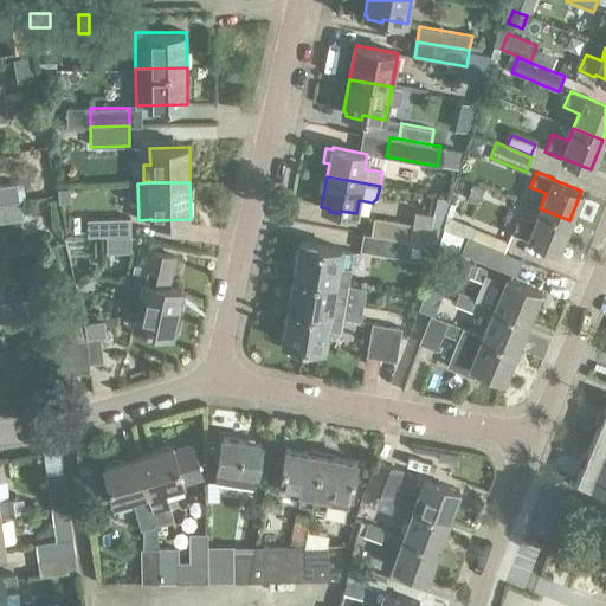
[(18,184),(0,185),(0,202),(20,200),(18,184)]
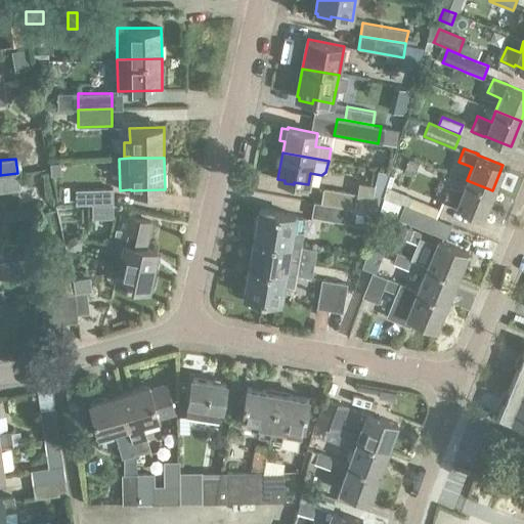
[(408,159),(403,172),(413,176),(420,163),(408,159)]
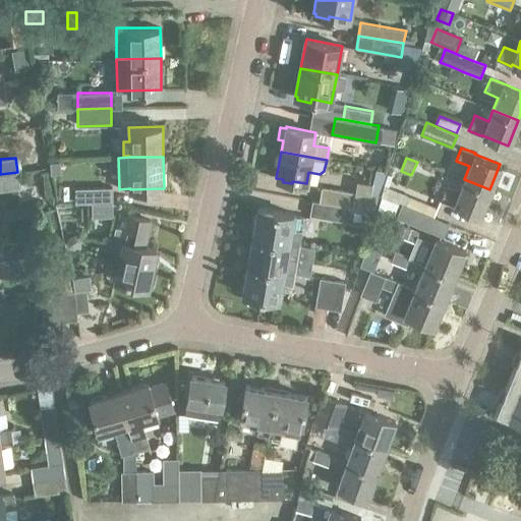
[(18,172),(17,172),(0,174),(0,190),(20,187),(18,172)]
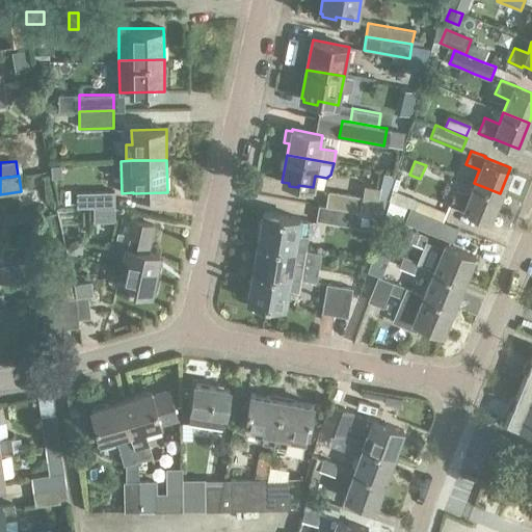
[(452,196),(450,204),(449,205),(450,205),(462,210),(463,210),(488,220),(500,193),(474,183),(467,202),(452,196)]
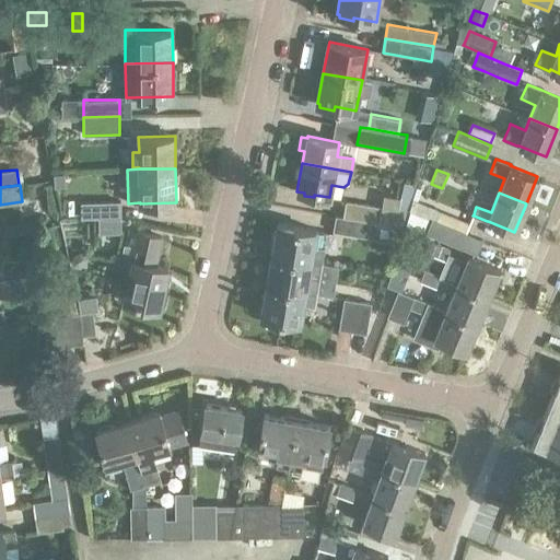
[(410,203),(408,209),(417,212),(432,219),(466,232),(473,218),(413,194),(410,200),(411,201),(410,203)]
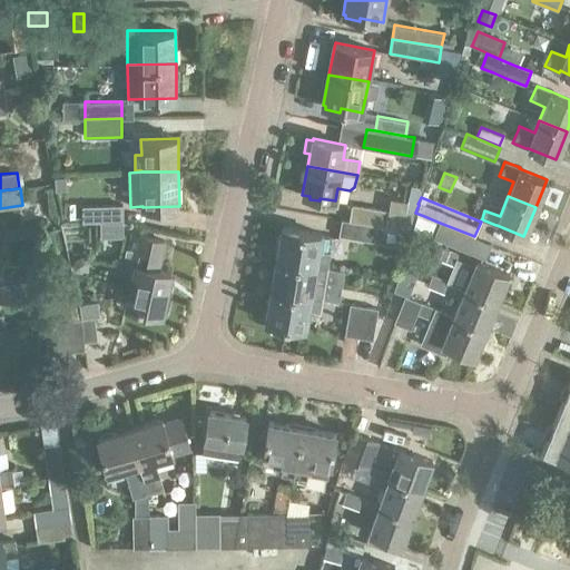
[(100,222),(124,222),(123,205),(82,205),(82,222),(100,222)]
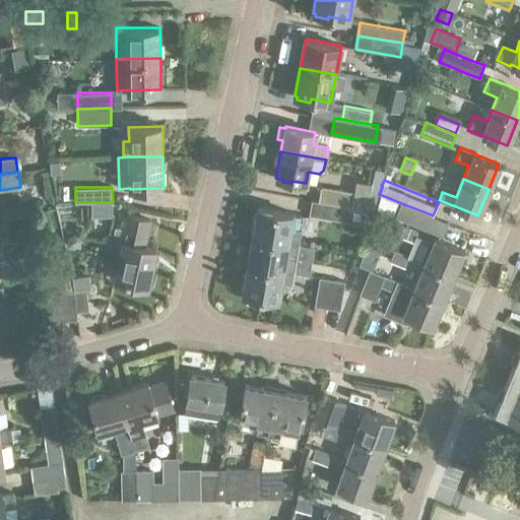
[(321,188),(318,201),(344,205),(343,206),(351,207),(351,205),(353,192),(322,187),(321,188)]
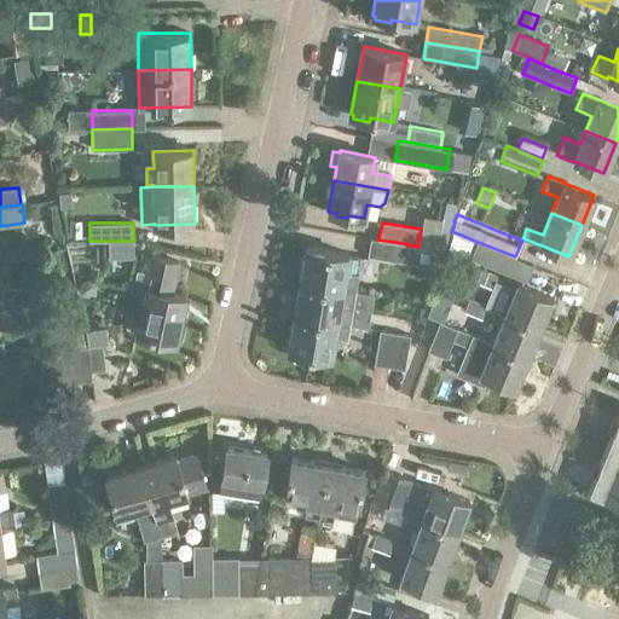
[(371,238),(368,255),(406,262),(406,261),(409,246),(410,244),(379,239),(371,238)]
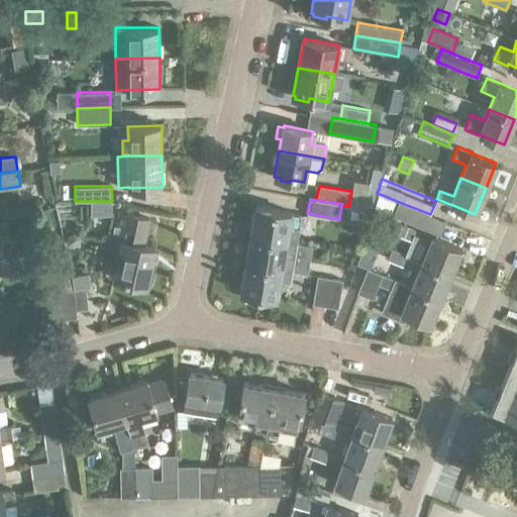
[(382,200),(379,210),(399,216),(402,205),(382,200)]
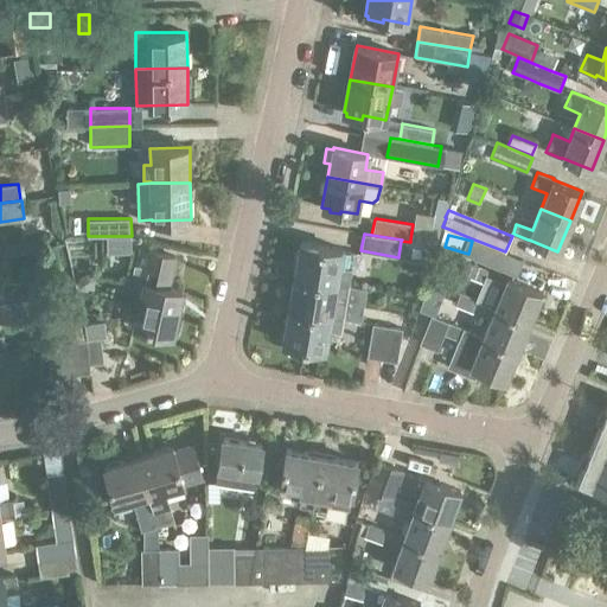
[(132,251),(132,236),(107,236),(107,253),(132,251)]
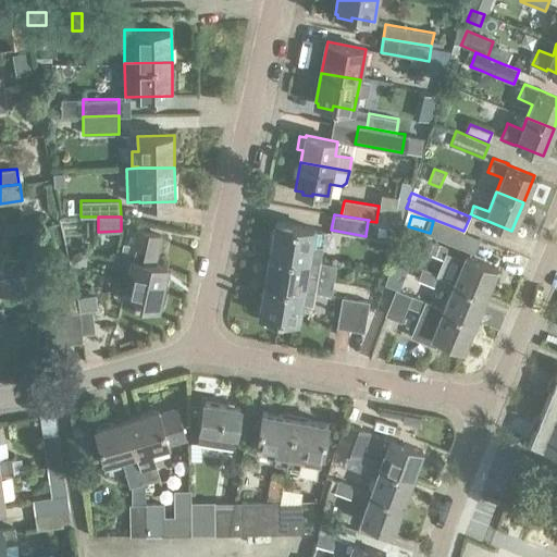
[(274,222),(270,252),(320,261),(323,246),(311,245),(313,229),(274,222)]
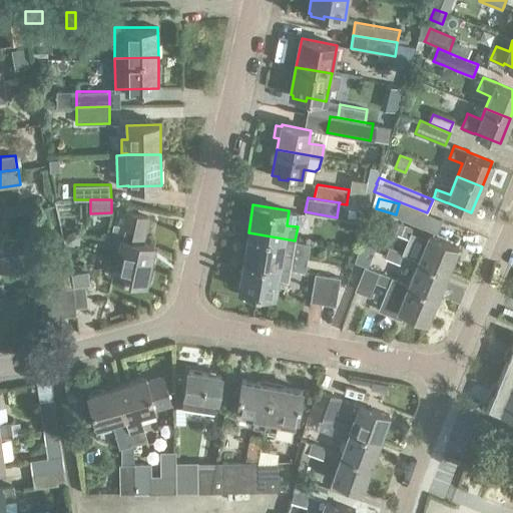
[(120,210),(114,237),(123,239),(123,238),(144,242),(149,217),(120,210)]
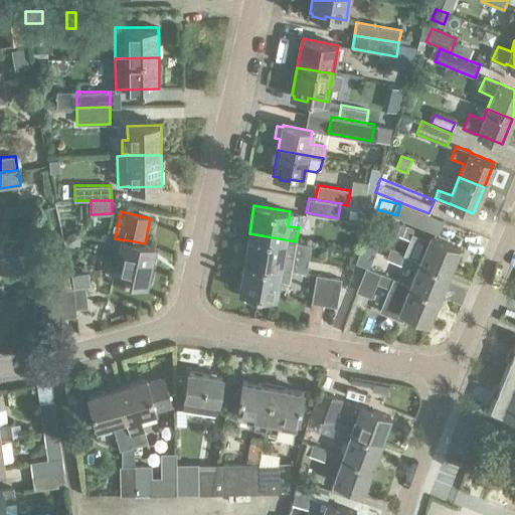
[(428,213),(423,227),(439,233),(445,220),(428,213)]
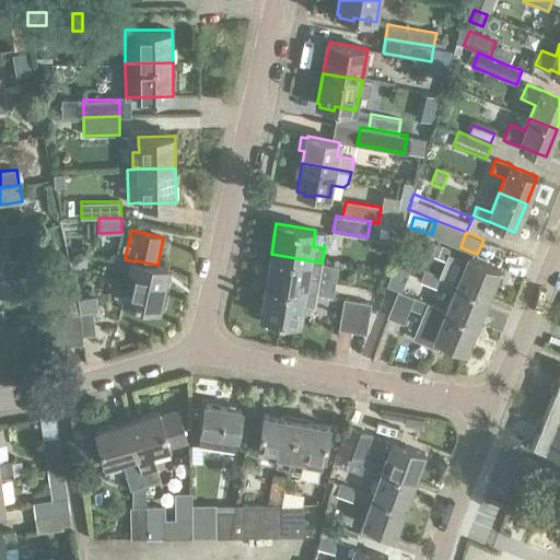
[(438,237),(431,253),(454,263),(461,247),(438,237)]
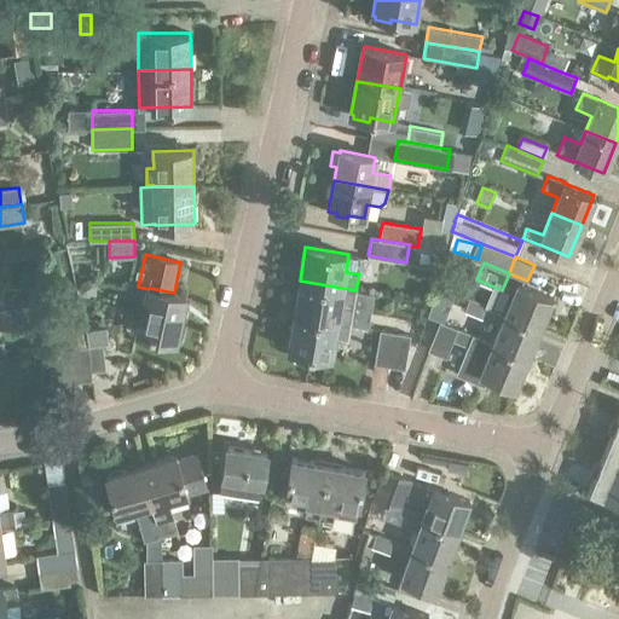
[(356,290),(300,281),(294,316),(351,324),(356,290)]
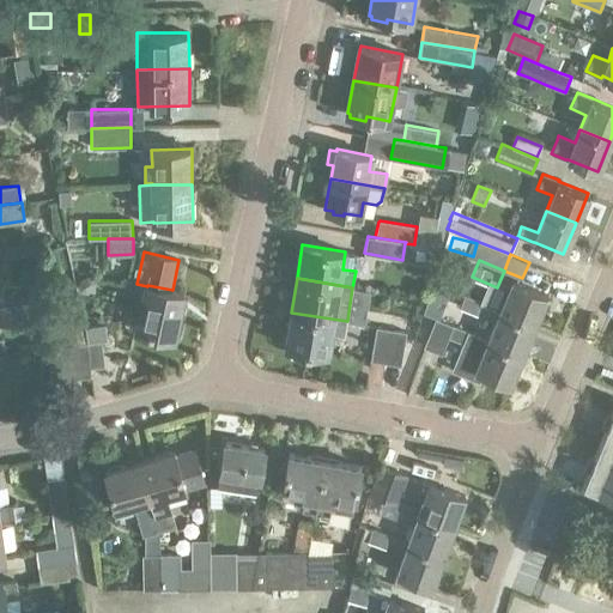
[(32,280),(0,285),(0,303),(35,299),(32,280)]
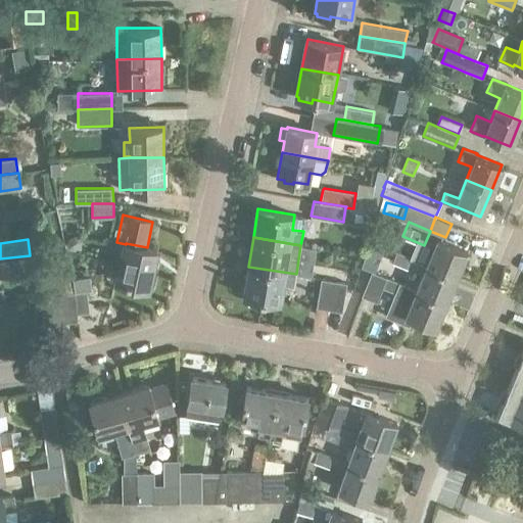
[(436,239),(426,264),(457,277),(467,251),(436,239)]
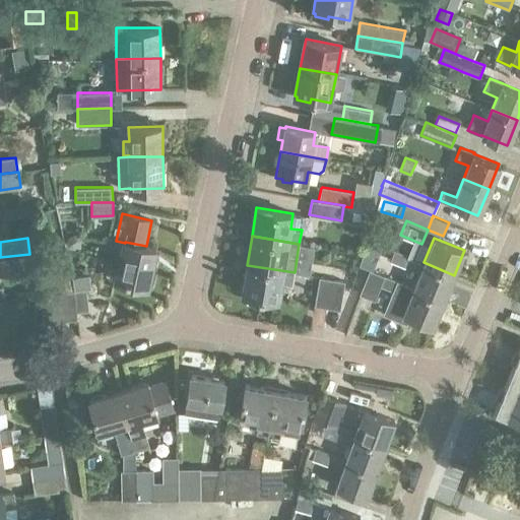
[(125,243),(117,279),(149,286),(157,249),(146,246),(125,242),(125,243)]
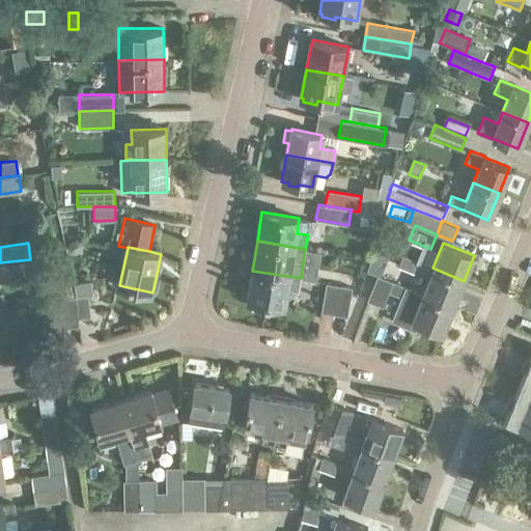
[(418,261),(414,260),(402,255),(398,266),(414,273),(418,261)]
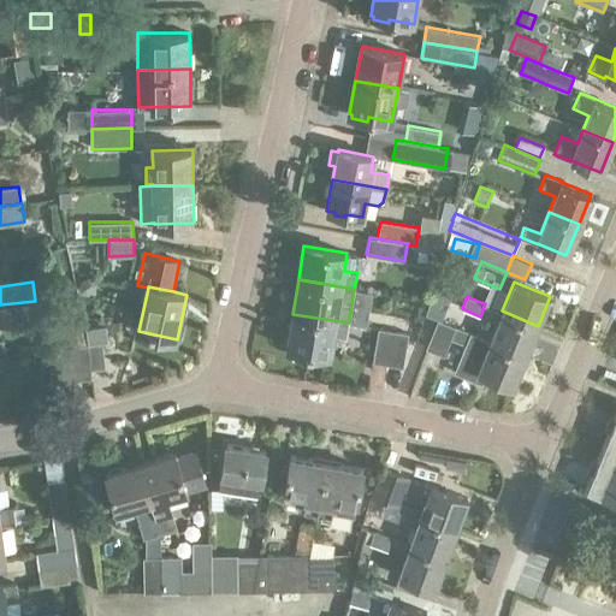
[(35,301),(0,304),(0,313),(1,325),(37,320),(35,301)]
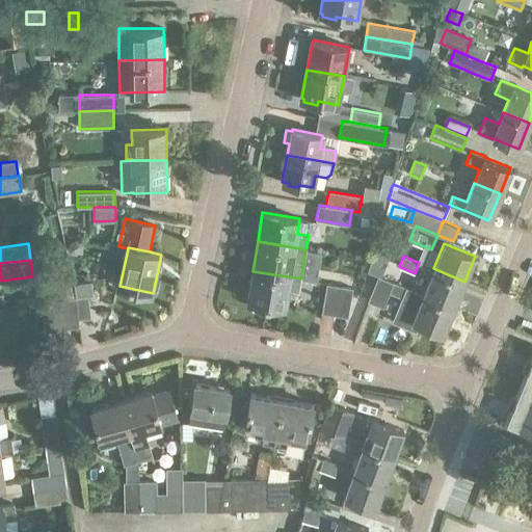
[(433,268),(423,293),(423,294),(453,308),(464,282),(433,268)]
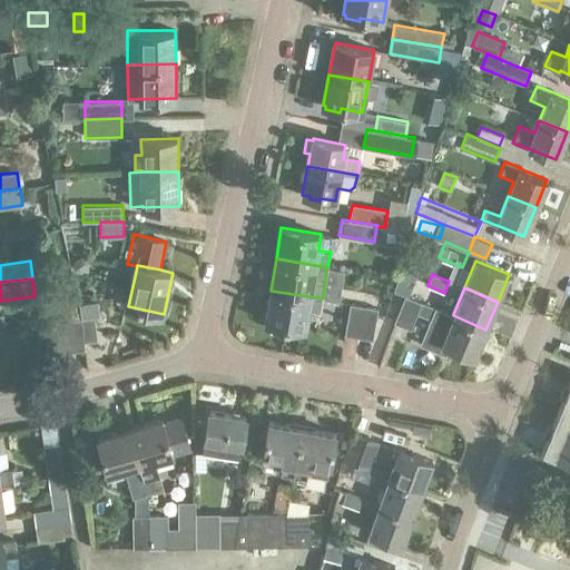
[(323,298),(271,291),(265,322),(268,322),(267,325),(282,327),(283,324),(305,328),(308,310),(321,312),(323,298)]
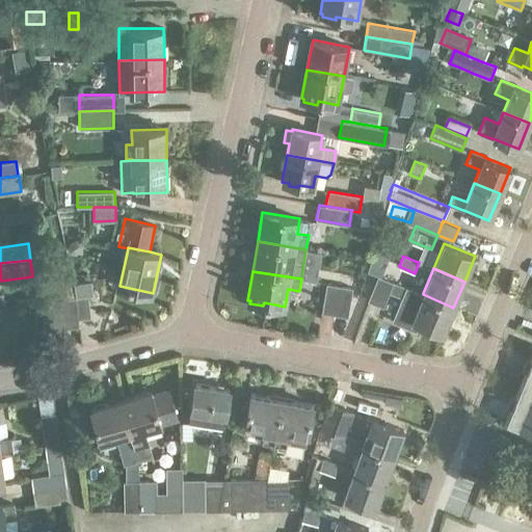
[(378,275),(369,299),(382,306),(389,291),(393,282),(378,275)]
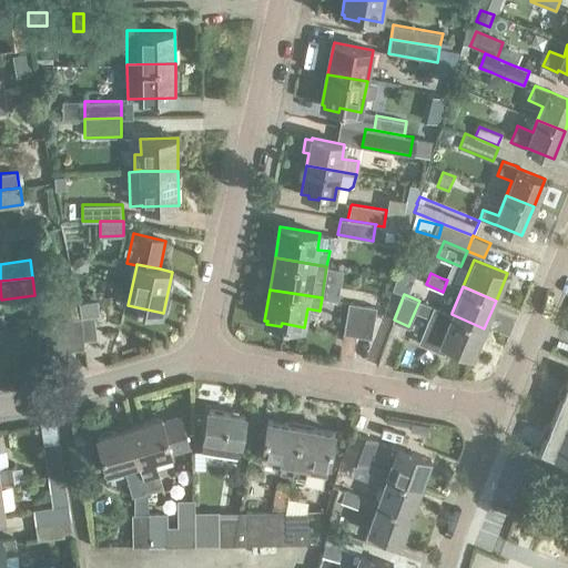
[(81,317),(94,315),(100,315),(98,300),(80,302),(81,317)]
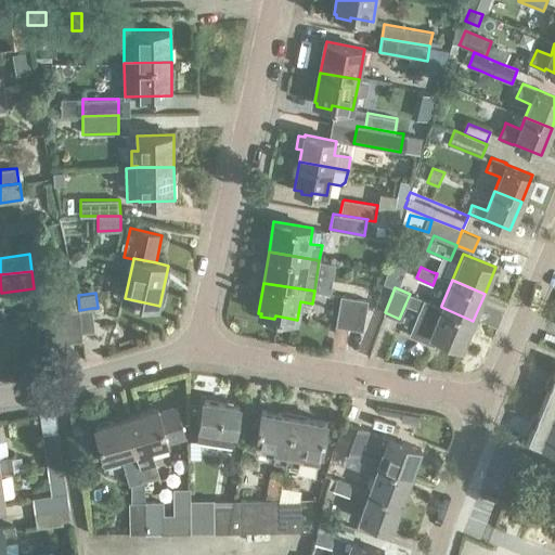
[(410,294),(405,304),(420,309),(424,299),(410,294)]
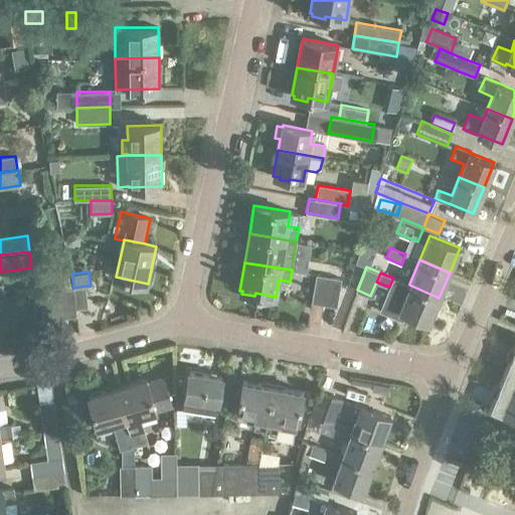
[(316,275),(316,280),(311,303),(325,305),(330,277),(316,275)]
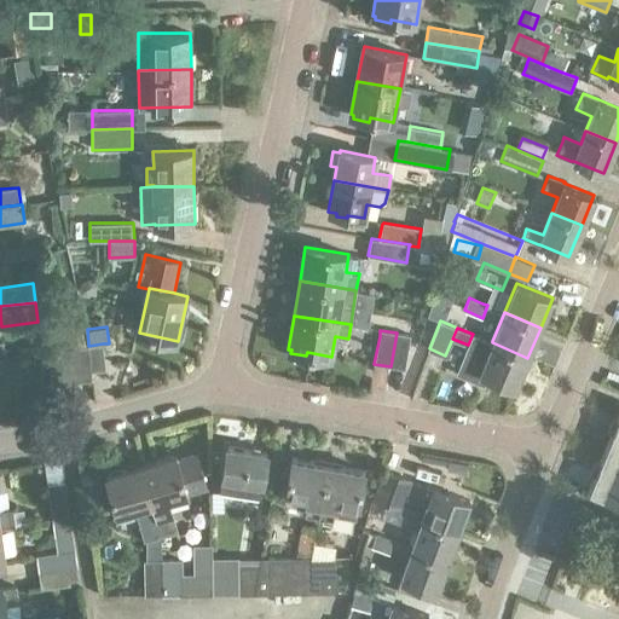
[(397,333),(391,366),(405,369),(411,335),(397,333)]
